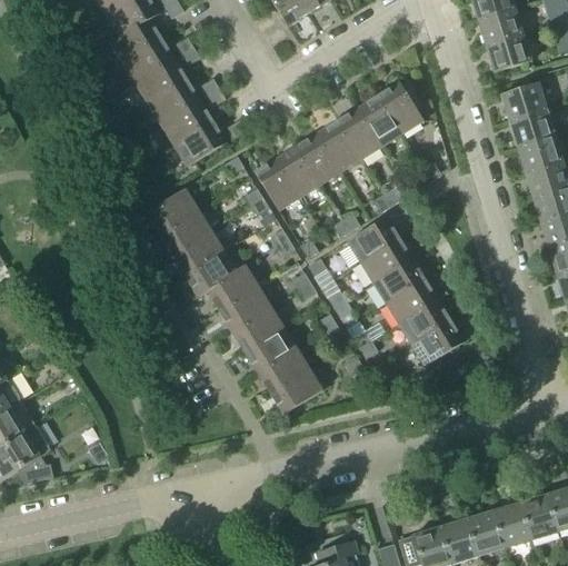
[(97,0),(108,17),(133,0),(97,0)]
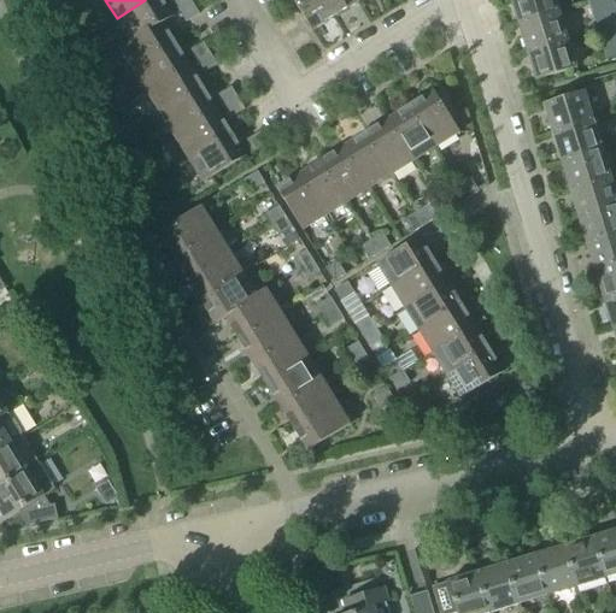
[(130,40),(163,21),(164,22),(174,16),(164,0),(145,0),(117,18),(130,39),(130,40)]
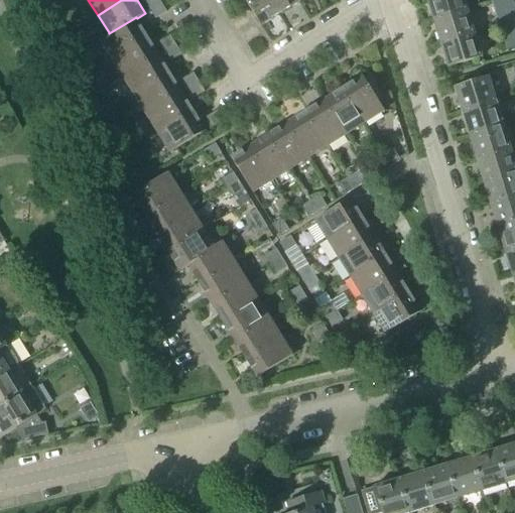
[(146,0),(150,8),(161,1),(160,0),(146,0)]
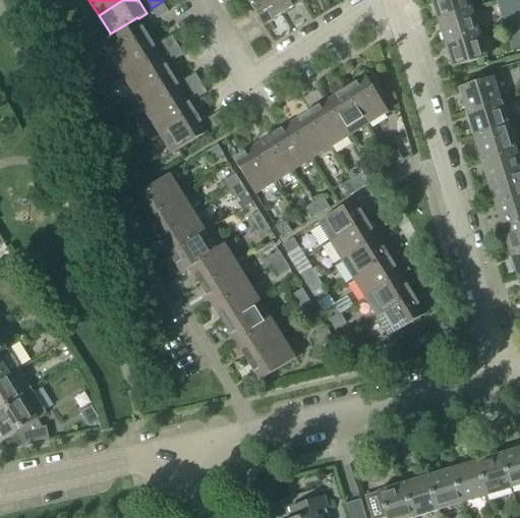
[(284,11),(277,0),(249,0),(264,23),(284,11)]
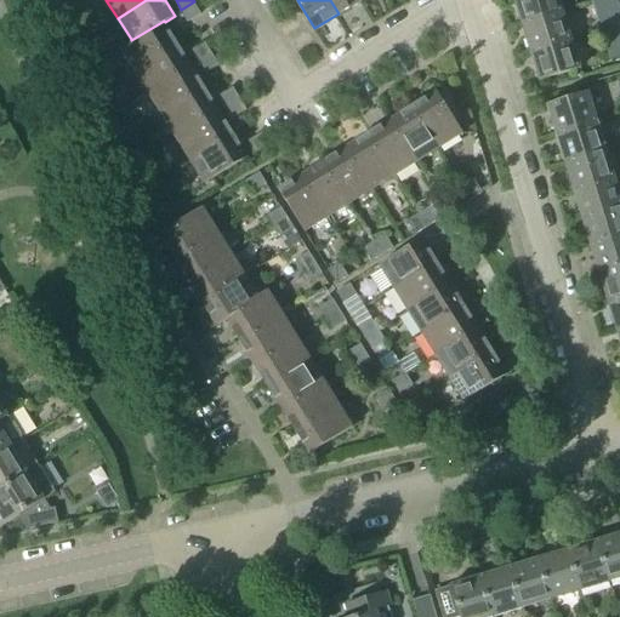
[(330,0),(339,13),(358,0),(330,0)]
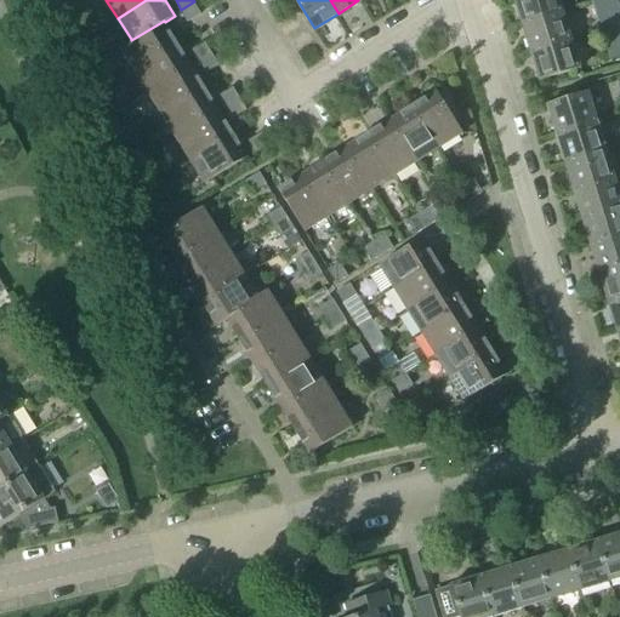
[(564,10),(561,0),(515,0),(522,22),(564,10)]
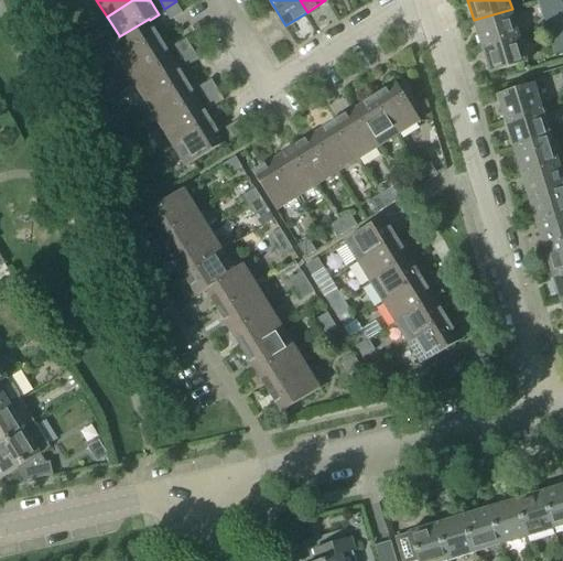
[(562,9),(560,0),(539,0),(554,51),(562,47),(562,9)]
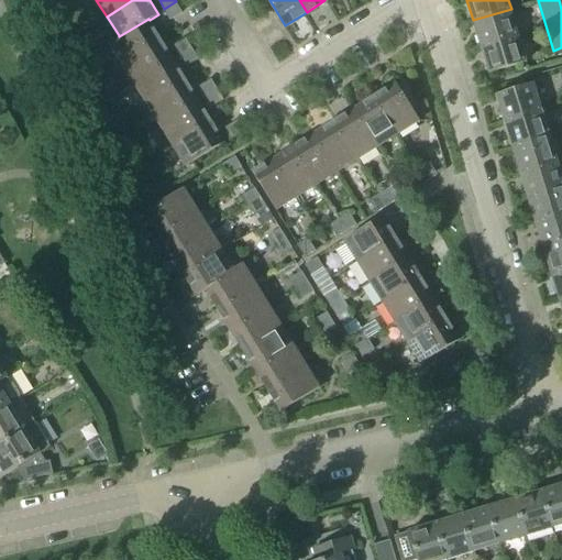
[(171,19),(183,11),(176,1),(164,9),(171,19)]
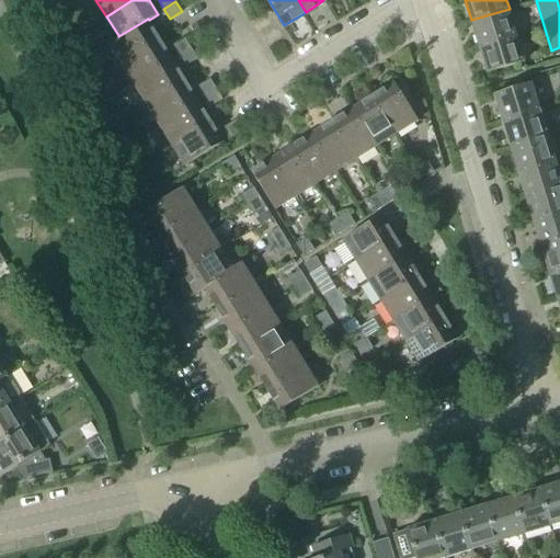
[(516,33),(510,9),(471,20),(479,45),(516,33)]
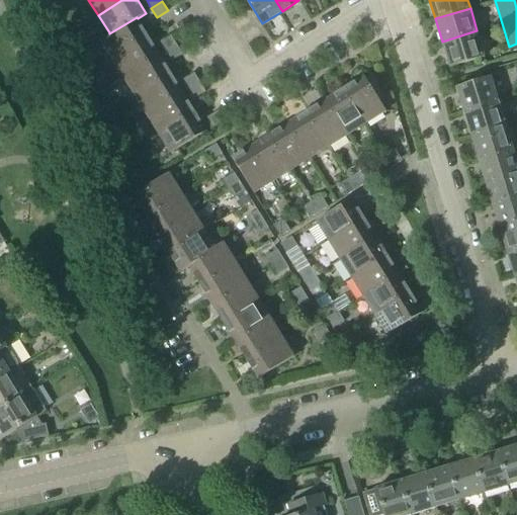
[(149,35),(138,18),(137,17),(109,33),(109,32),(101,37),(113,58),(149,35)]
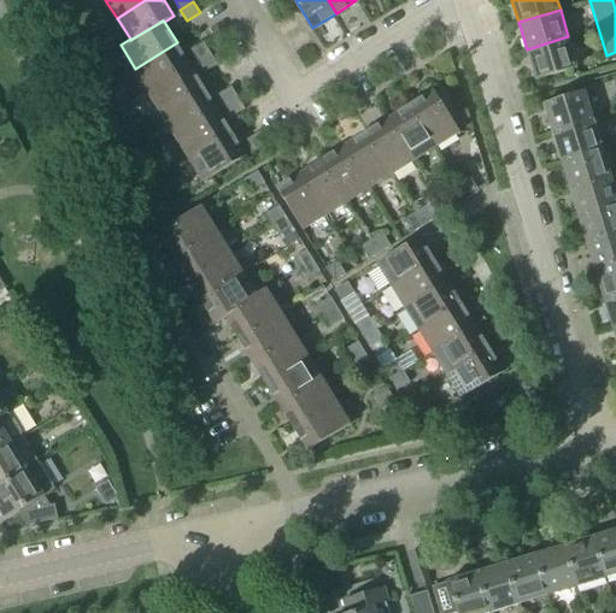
[(578,65),(568,36),(527,49),(535,78),(578,65)]
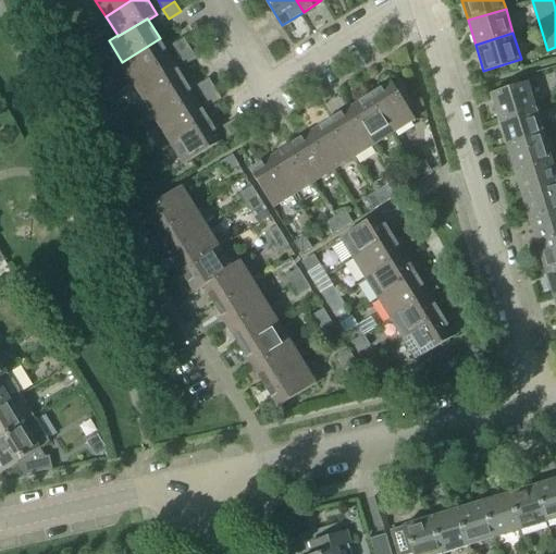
[(173,45),(178,54),(190,47),(185,37),(173,45)]
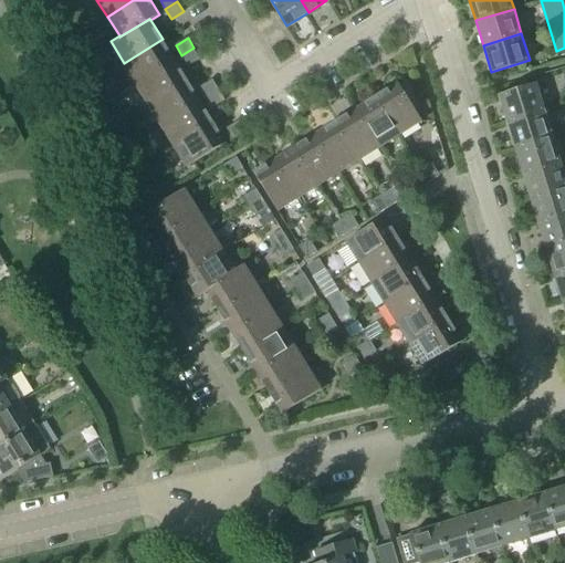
[(136,84),(175,60),(163,39),(124,63),(136,84)]
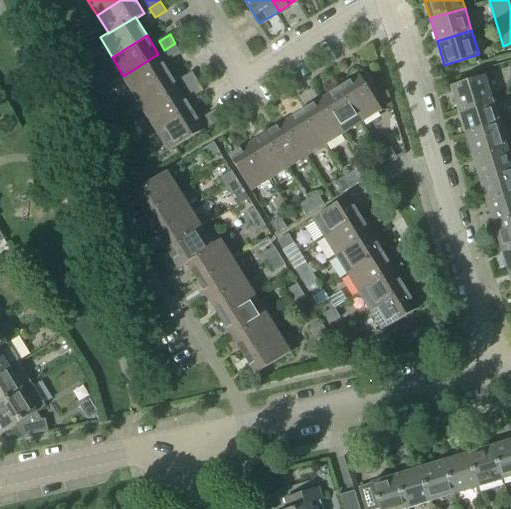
[(181,52),(175,43),(164,50),(170,59),(181,52)]
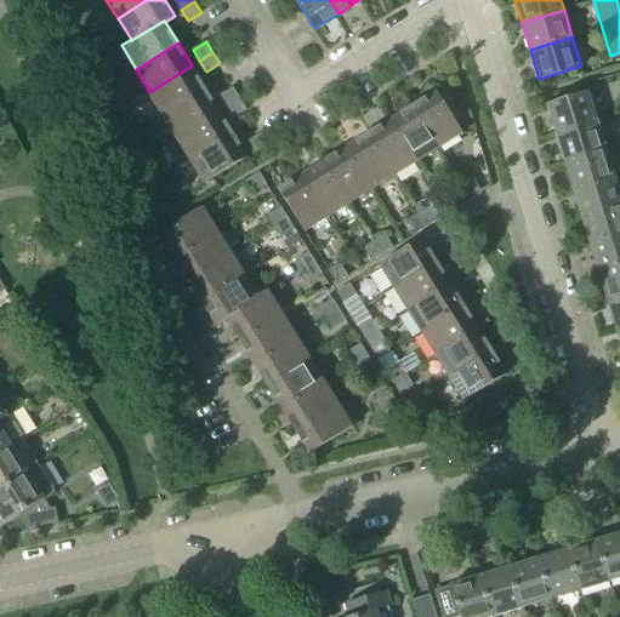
[(164,114),(206,89),(192,66),(149,92),(164,114)]
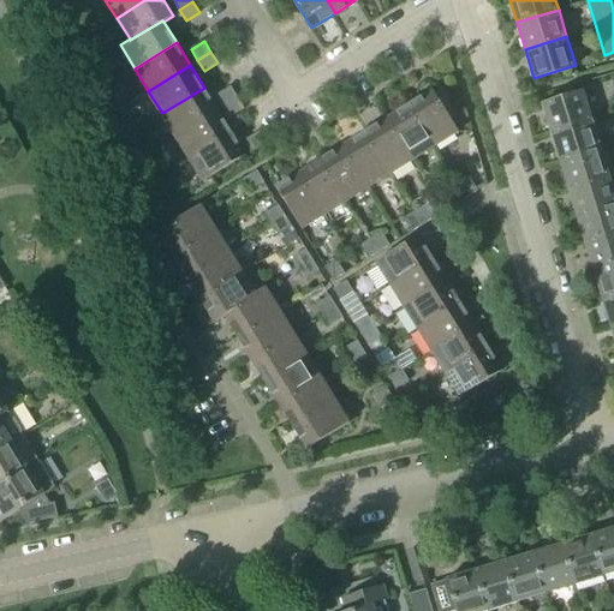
[(219,94),(225,105),(238,97),(232,85),(219,94)]
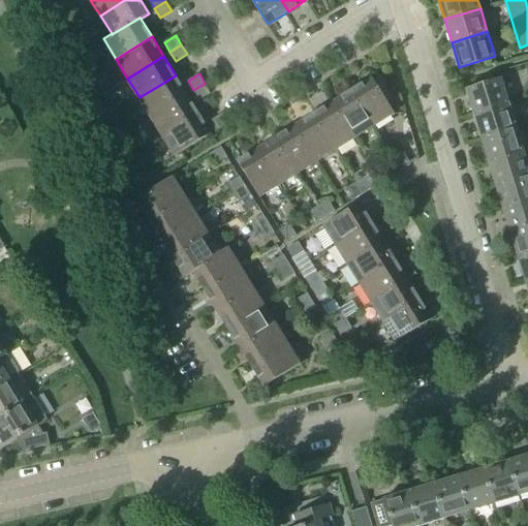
[(176,75),(140,97),(151,117),(187,94),(176,75)]
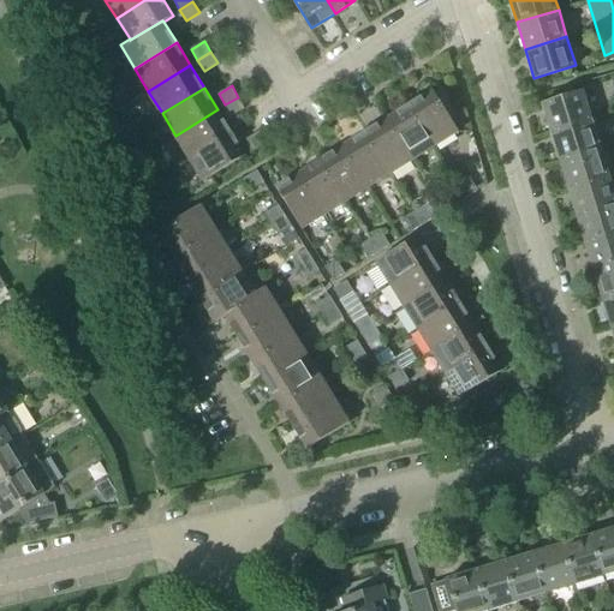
[(433,89),(410,103),(435,144),(459,130),(433,89)]
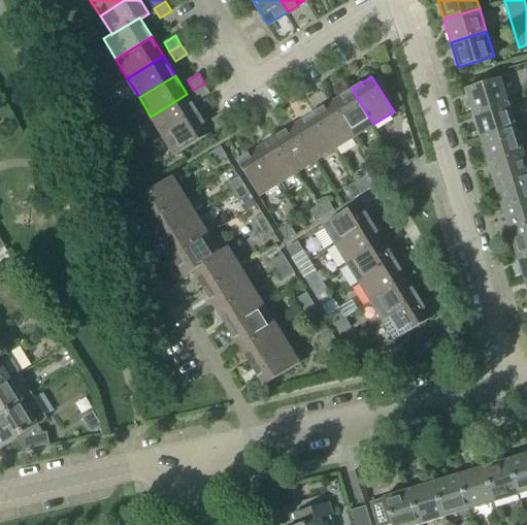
[(508,101),(500,77),(464,89),(471,112),(508,101)]
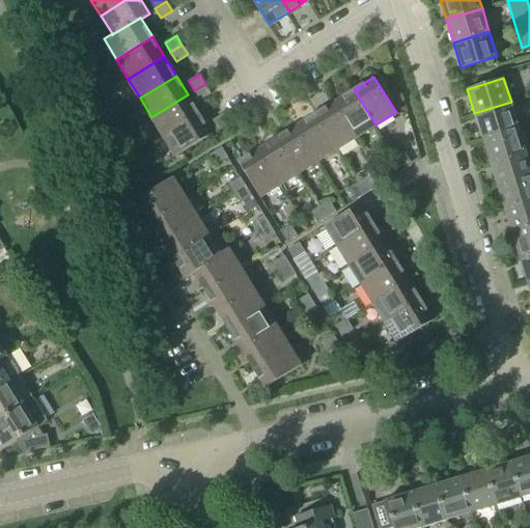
[(212,93),(205,84),(194,90),(200,100),(212,93)]
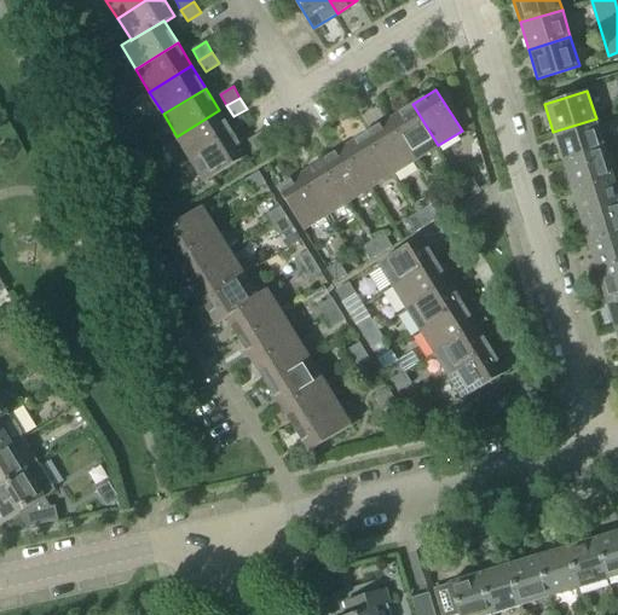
[(413,104),(390,117),(416,160),(438,145),(413,104)]
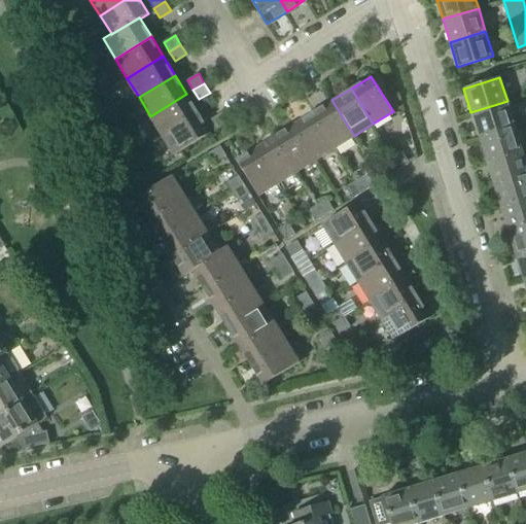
[(186,94),(150,116),(163,135),(199,112),(186,94)]
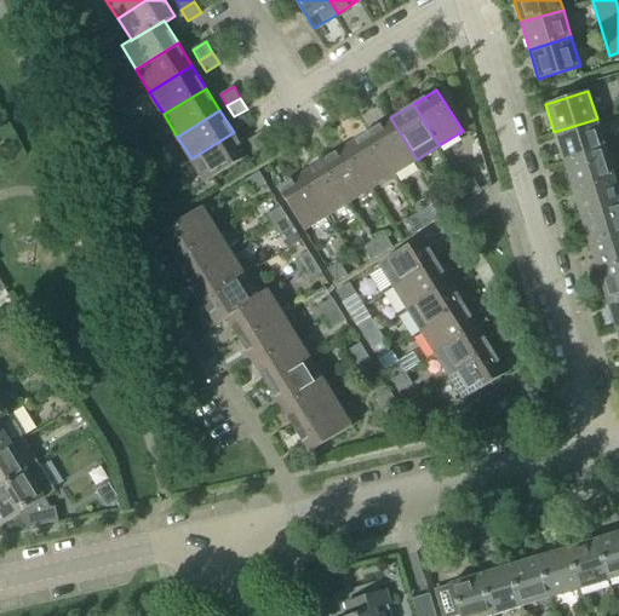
[(390,117),(368,131),(395,173),(417,160),(390,117)]
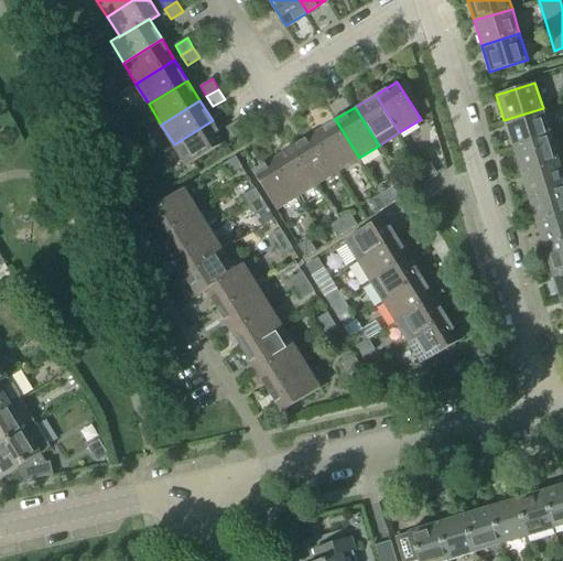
[(504,120),(512,146),(551,133),(543,108),(504,120)]
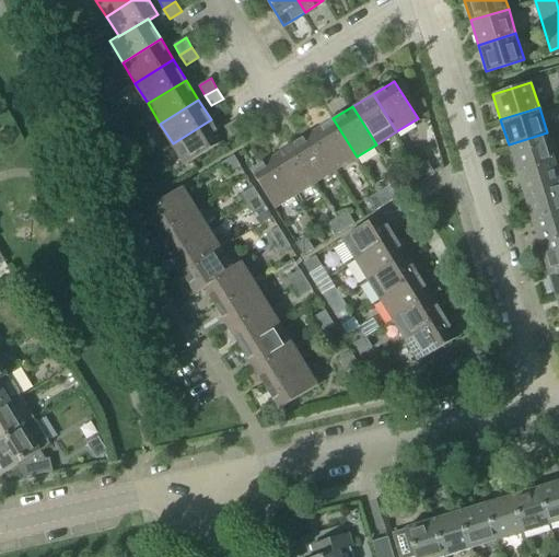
[(333,118),(313,131),(336,169),(357,157),(333,118)]
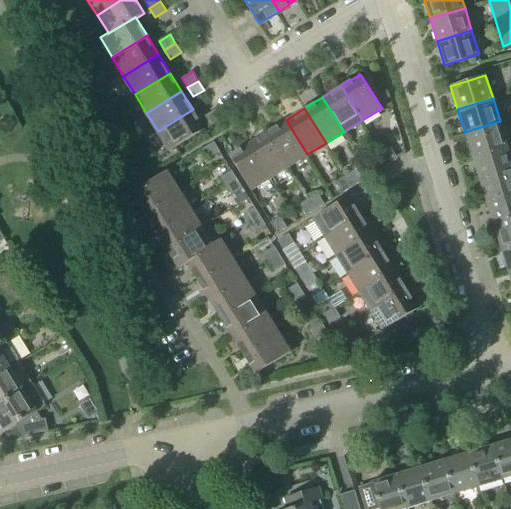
[(170,150),(205,129),(193,109),(158,131),(170,150)]
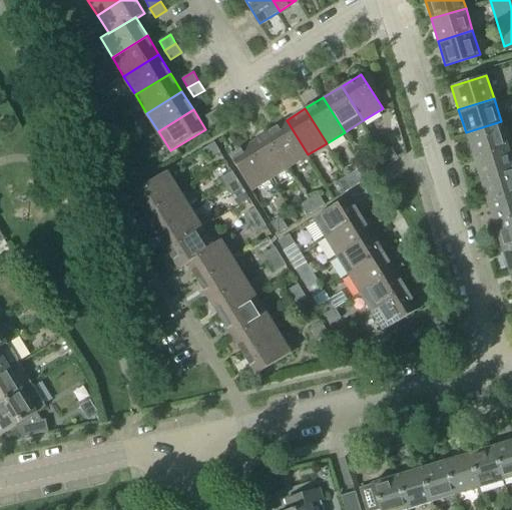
[(205,116),(211,125),(222,118),(216,109),(205,116)]
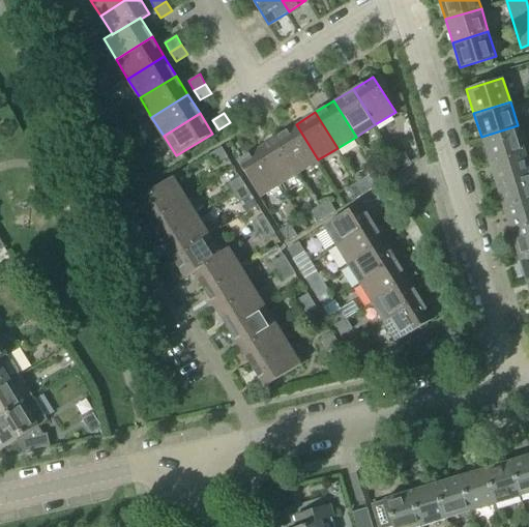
[(296,124),(276,136),(299,172),(318,159),(296,124)]
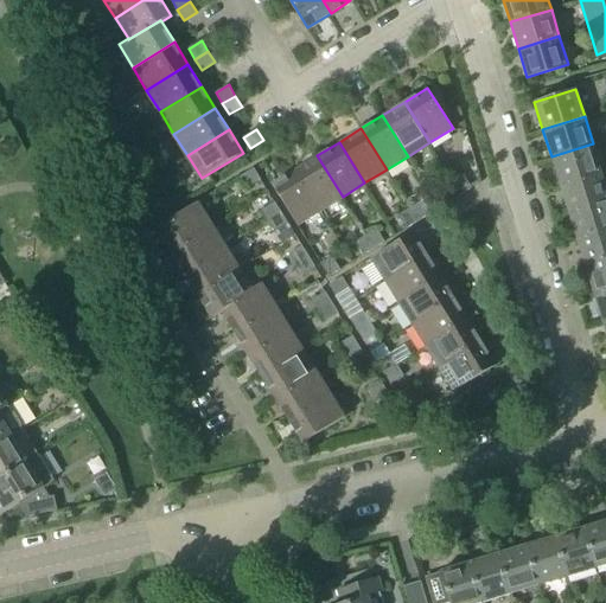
[(552,156),(560,184),(601,171),(593,143),(552,156)]
